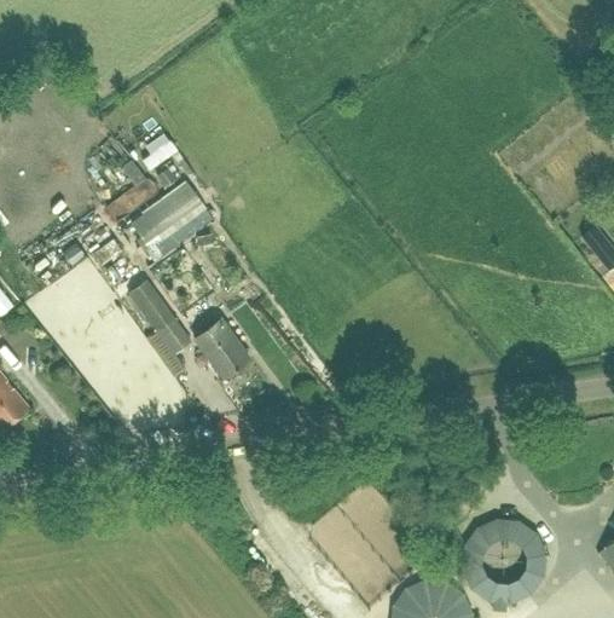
[(204,201),(190,180),(133,221),(148,242),(204,201)]
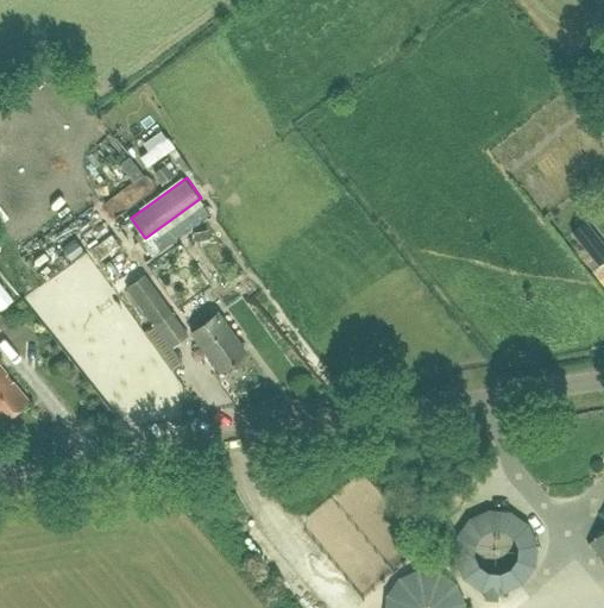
[(602,267),(603,265),(603,239),(589,220),(587,220),(582,213),(570,223),(576,231),(574,231),(602,267)]
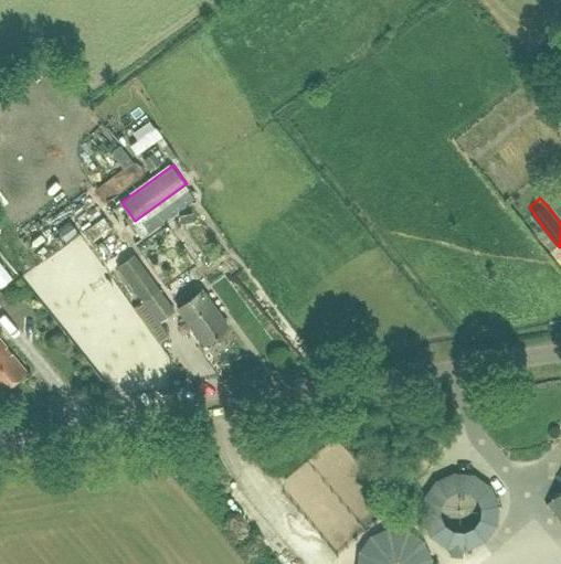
[(103,209),(71,229),(78,242),(110,222),(103,209)]
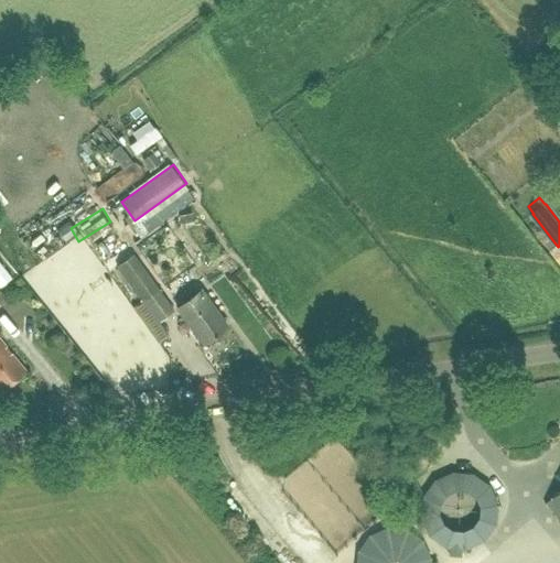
[(27,236),(45,258),(61,246),(42,224),(27,236)]
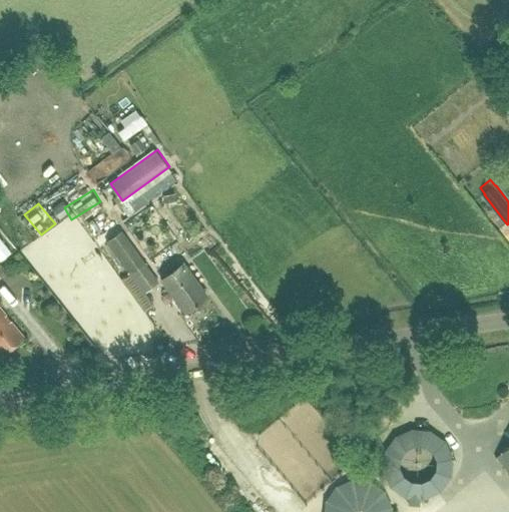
[(147,293),(161,284),(125,231),(108,243),(132,274),(133,273),(147,293)]
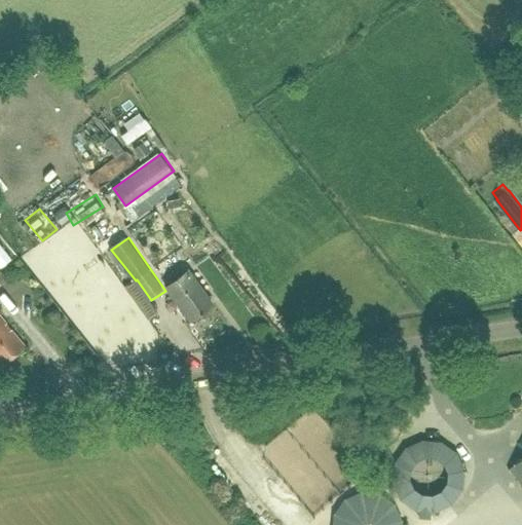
[(192,321),(215,304),(190,270),(168,287),(192,321)]
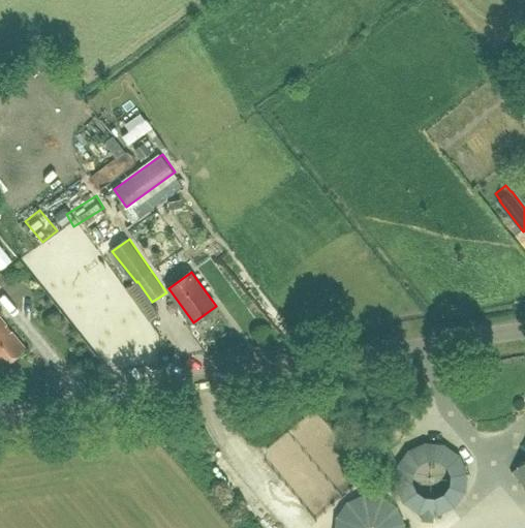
[(0,361),(3,365),(26,347),(0,314),(0,361)]
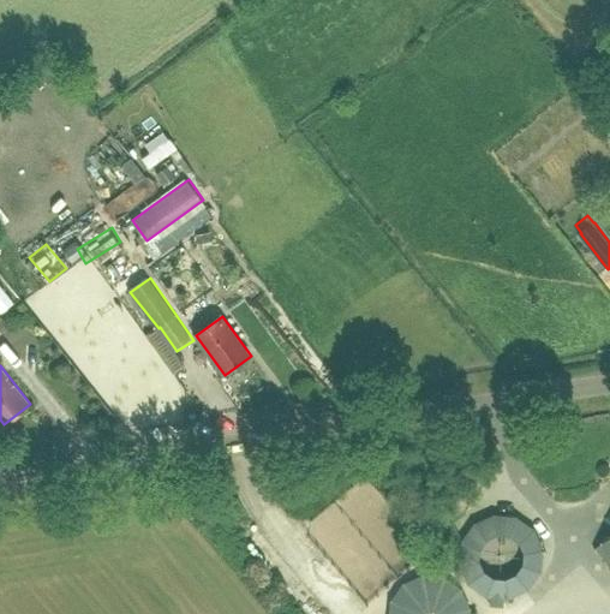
[(609,538),(599,547),(609,560),(609,538)]
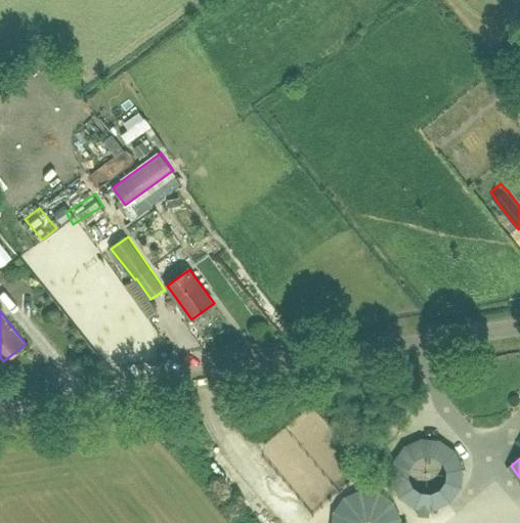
[(262,485),(246,489),(249,500),(265,496),(262,485)]
